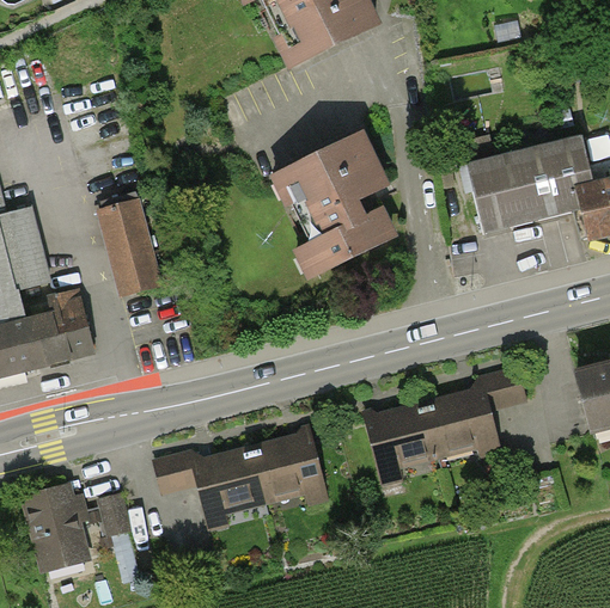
[(293,65),(379,23),(367,0),(267,0),(285,36),(280,38),(293,65)]
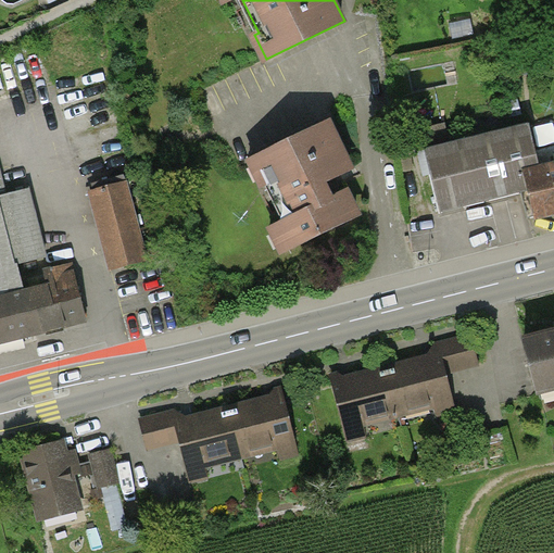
[(553,156),(541,160),(531,121),(426,147),(442,212),(524,191),(530,216),(553,210),(553,156)]
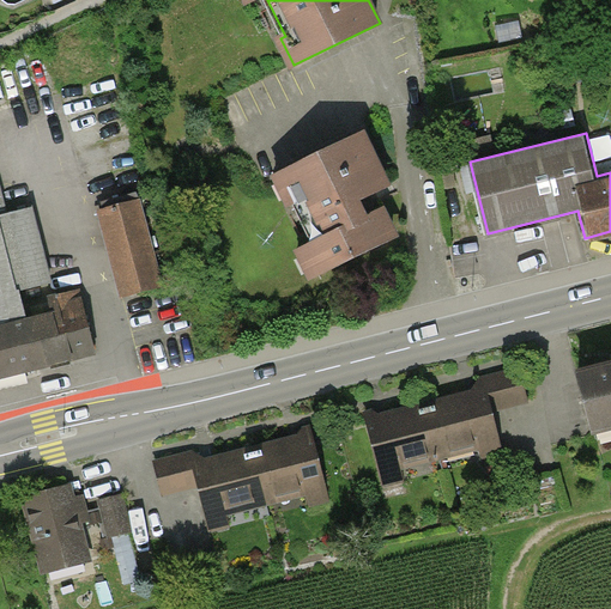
[(387,184),(363,134),(278,176),(290,200),(295,198),(316,242),(310,244),(322,270),(397,235),(383,208),(389,207),(380,188),(387,184)]
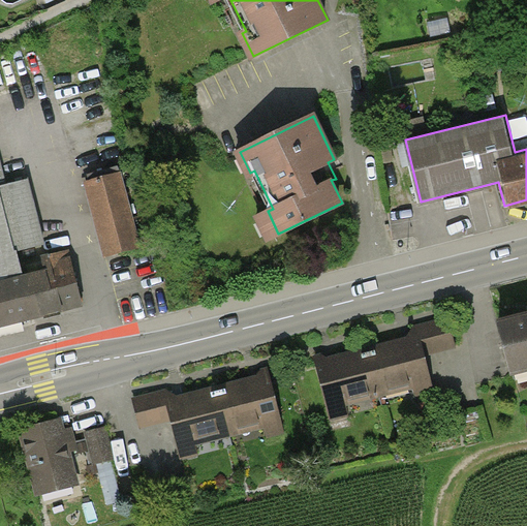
[(0,282),(24,276),(18,250),(44,243),(27,177),(6,182),(0,158),(0,282)]
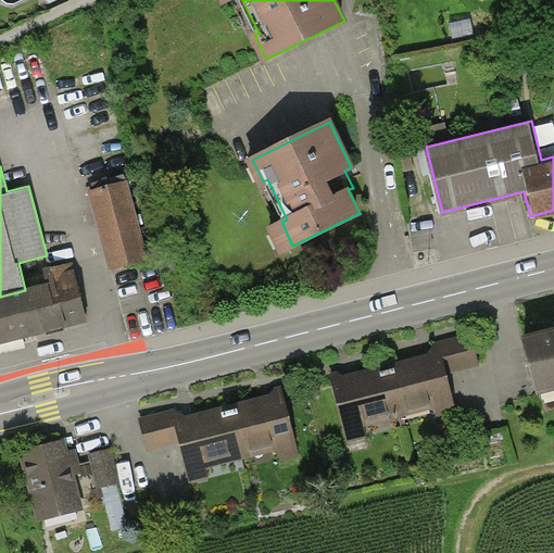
[(127,181),(93,191),(113,266),(148,258),(127,181)]
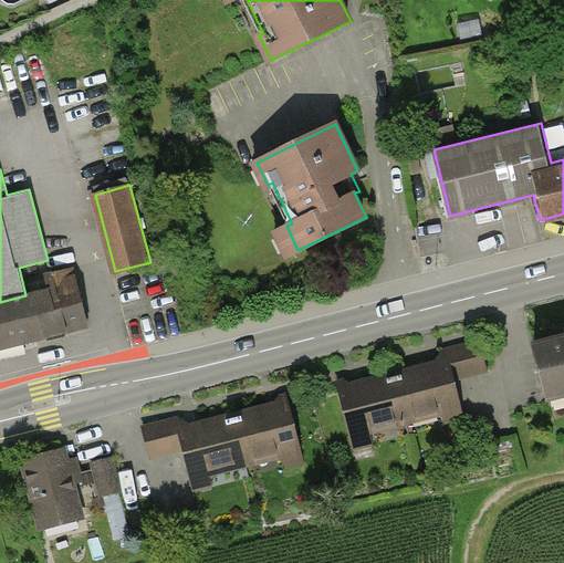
[(0,344),(90,322),(77,275),(56,280),(58,288),(25,295),(0,302),(0,344)]
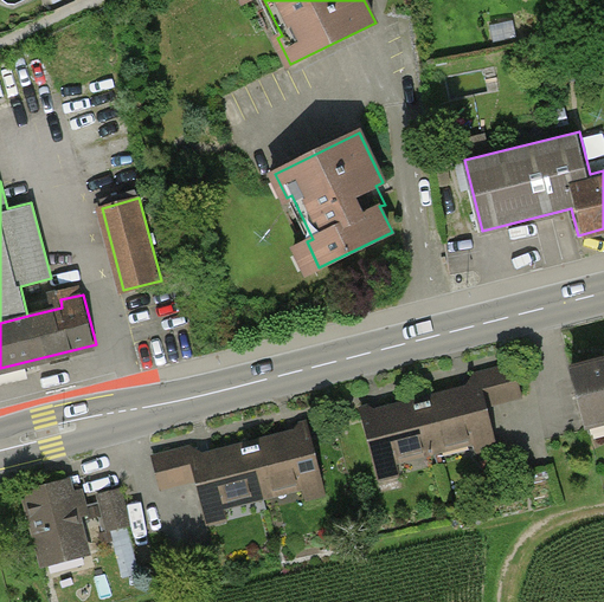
[(603,355),(571,364),(589,426),(603,421),(603,355)]
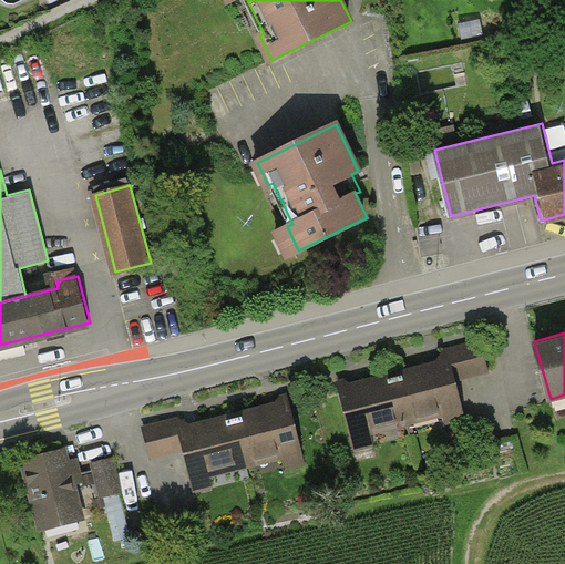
[(455,358),(396,373),(409,426),(470,410),(455,358)]
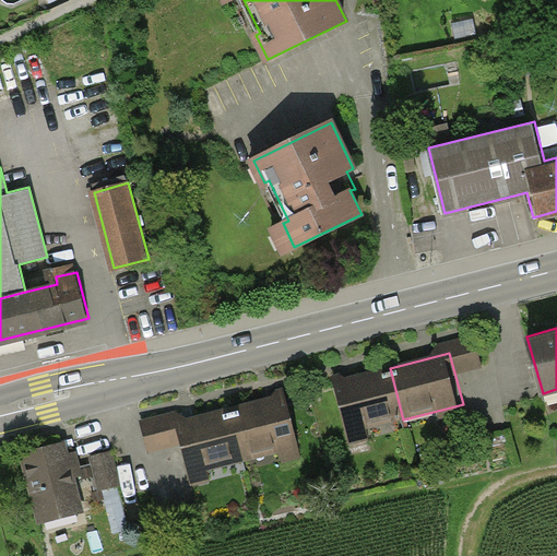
[(390,368),(330,383),(343,436),(403,420),(390,368)]
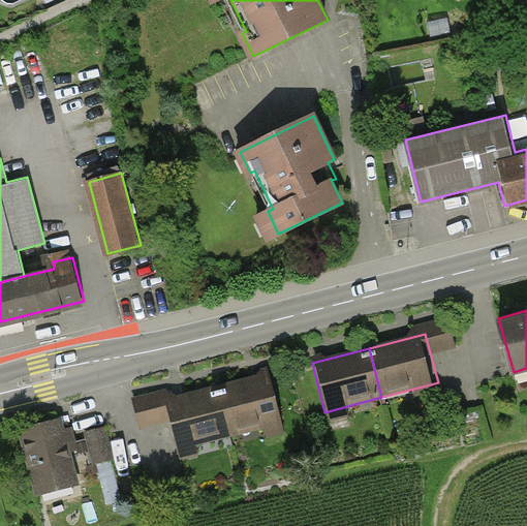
[(267,372),(215,387),(228,436),(281,422),(267,372)]
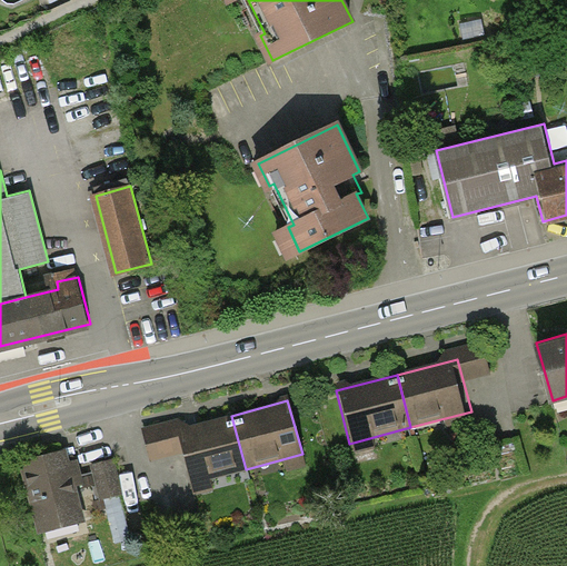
[(231,416),(175,432),(189,485),(246,469),(231,416)]
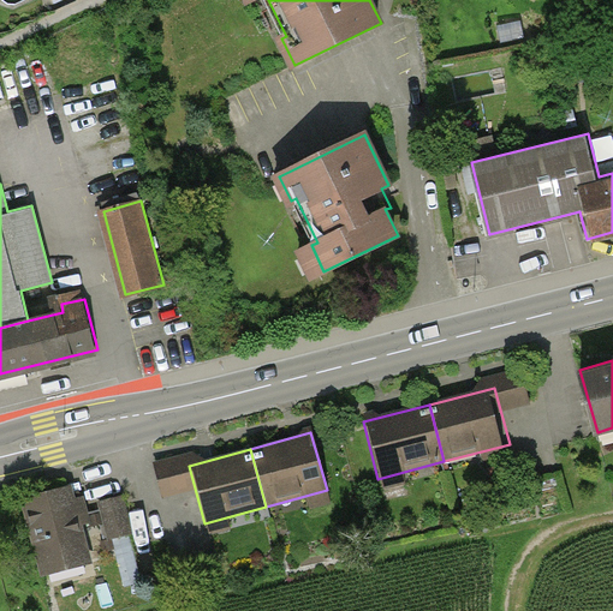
[(69,486),(19,499),(40,577),(89,564),(69,486)]
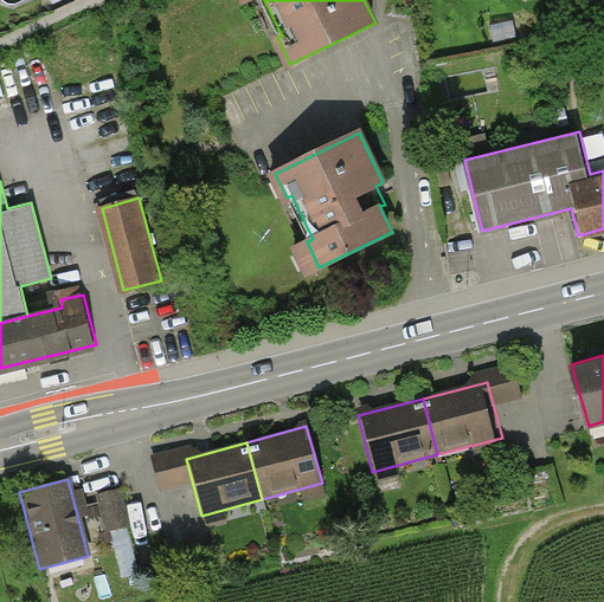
[(108,528),(134,524),(128,487),(102,492),(108,528)]
